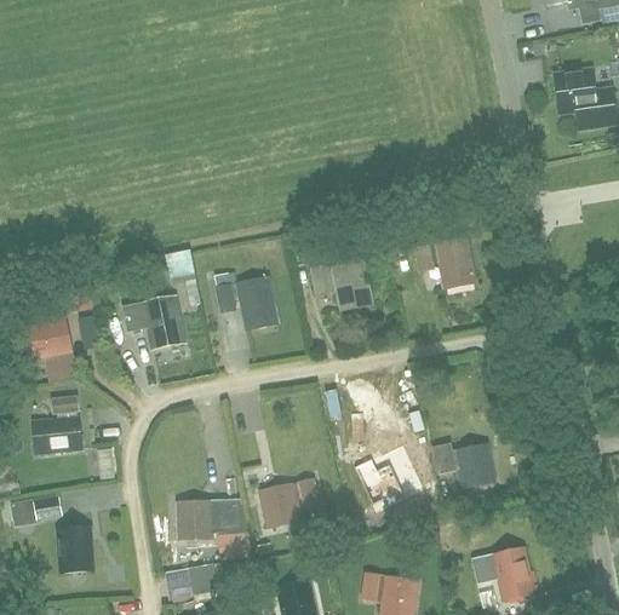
[(596,0),(601,18),(601,21),(618,16),(618,0),(596,0)]
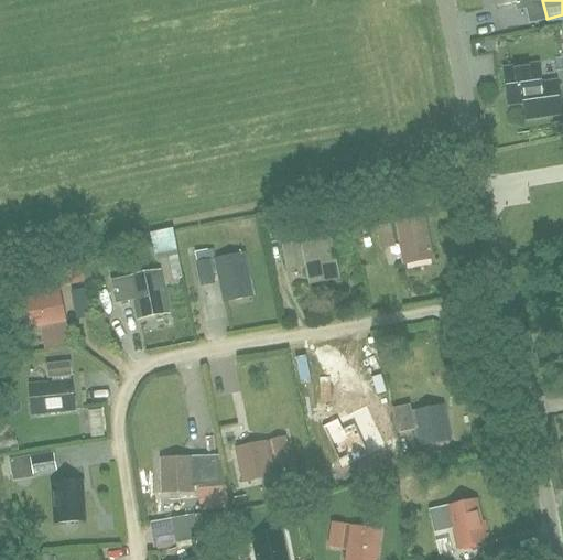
[(559,109),(555,79),(540,82),(540,81),(537,81),(533,61),(502,65),(507,100),(522,98),(524,115),(543,112),(543,111),(559,109)]
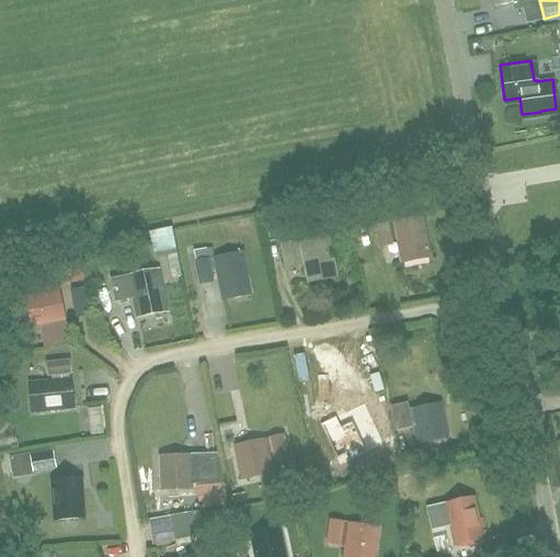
[(559,116),(549,118),(551,131),(559,128),(559,116)]
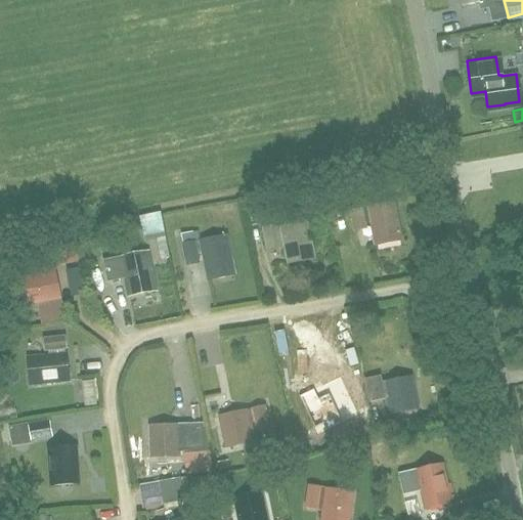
[(375,242),(401,236),(393,199),(350,207),(354,226),(365,224),(363,216),(369,215),(375,242)]
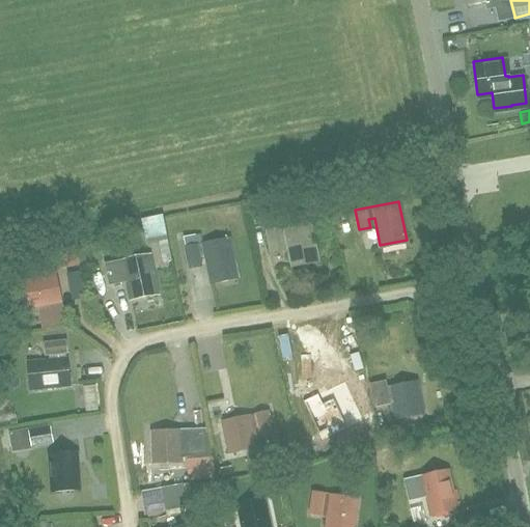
[(140,217),(144,237),(166,231),(161,212),(140,217)]
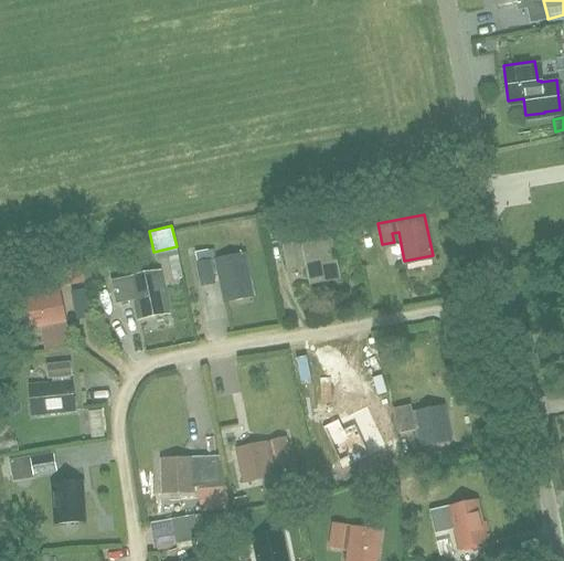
[(309,273),(337,267),(330,233),(301,240),(302,245),(297,246),(296,241),(283,243),(287,264),(300,262),(298,253),(305,252),(309,273)]
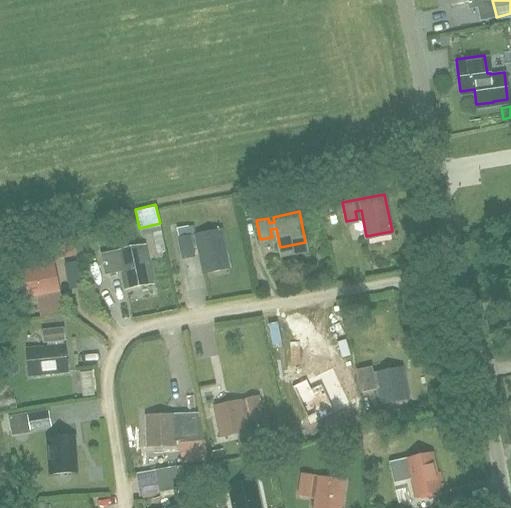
[(190,234),(179,236),(182,255),(193,252),(192,244),(198,243),(201,263),(227,258),(221,227),(195,232),(196,237),(191,238),(190,234)]
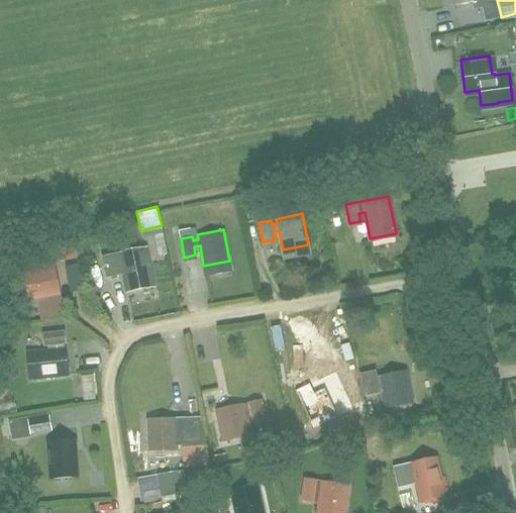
[(125,291),(152,285),(144,246),(102,254),(106,274),(121,271),(125,291)]
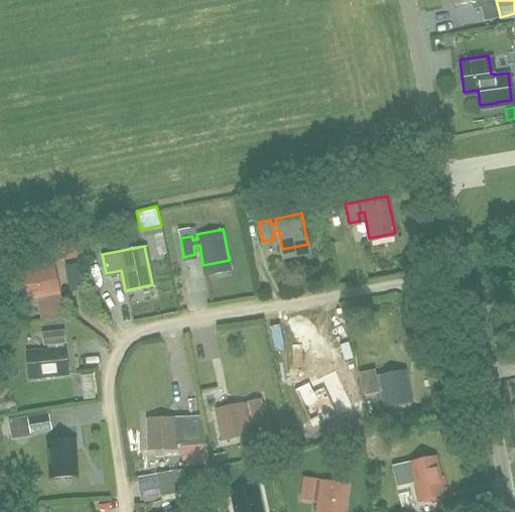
[(34,268),(22,270),(16,272),(21,297),(58,289),(49,247),(30,251),(34,268)]
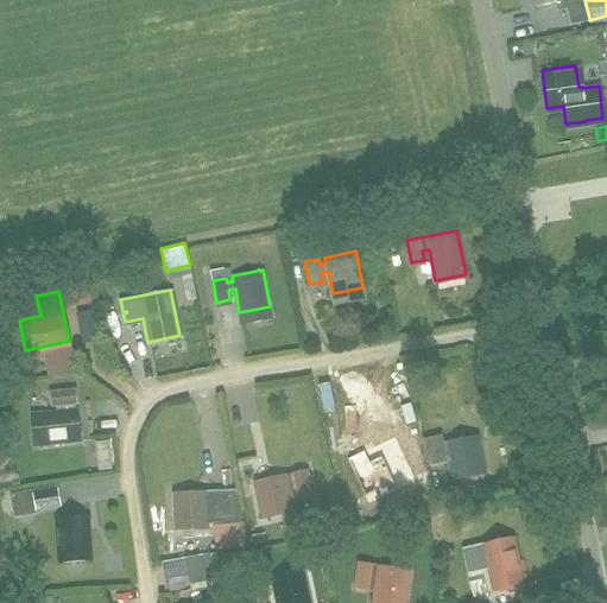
[(182,348),(156,353),(160,374),(185,370),(182,348)]
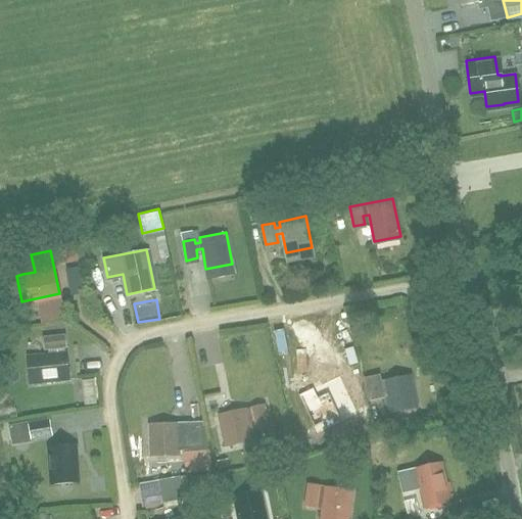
[(28,381),(36,380),(67,377),(65,350),(60,350),(59,345),(64,344),(63,333),(44,335),(45,346),(48,346),(48,352),(26,355),(28,381)]
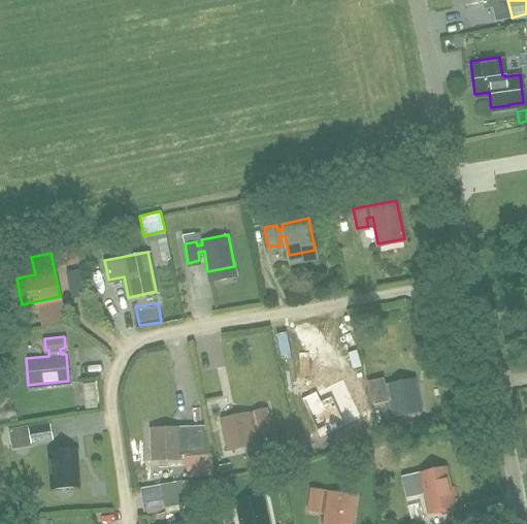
[(371,402),(390,399),(393,414),(420,408),(413,378),(384,384),(383,377),(367,380),(371,402)]
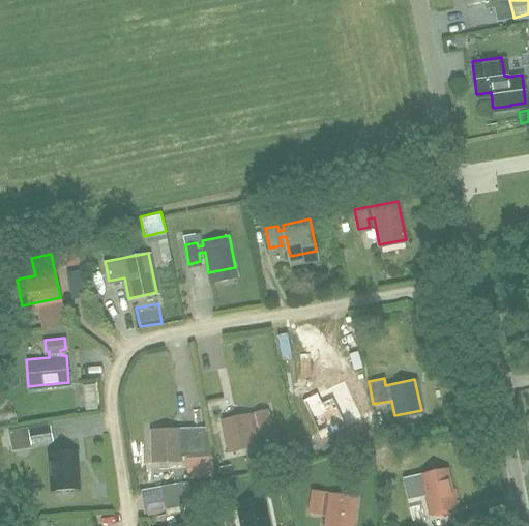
[(316,391),(302,398),(318,430),(326,426),(328,432),(345,424),(336,407),(343,405),(346,411),(356,406),(347,387),(336,392),(340,398),(333,400),(331,396),(321,401),(316,391)]
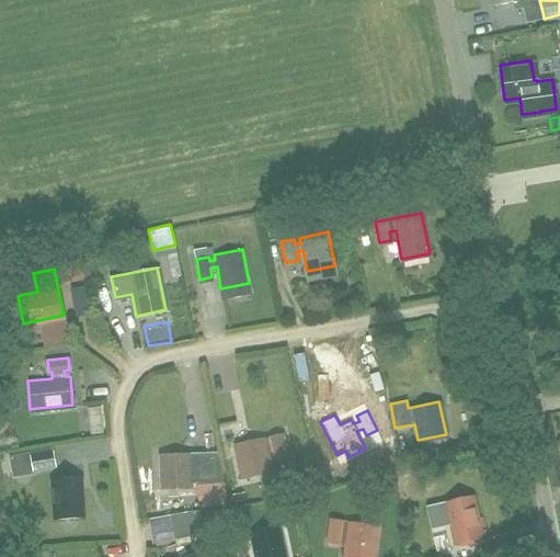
[(274,456),(286,454),(282,433),(236,443),(241,469),(250,467),(252,474),(271,469),(266,451),(273,450),(274,456)]
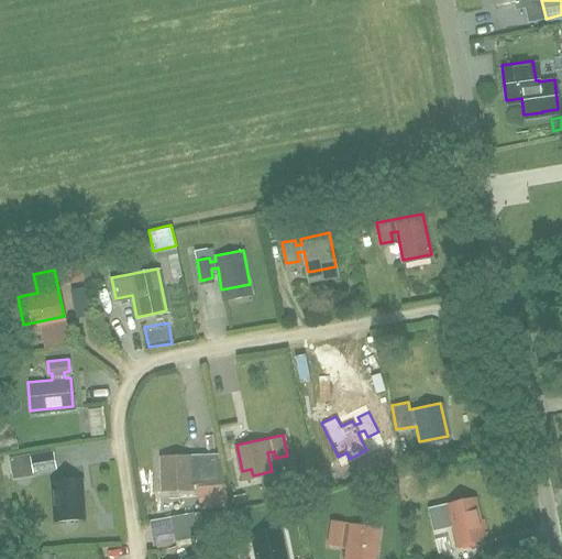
[(24,470),(33,469),(54,464),(51,451),(22,457),(24,470)]
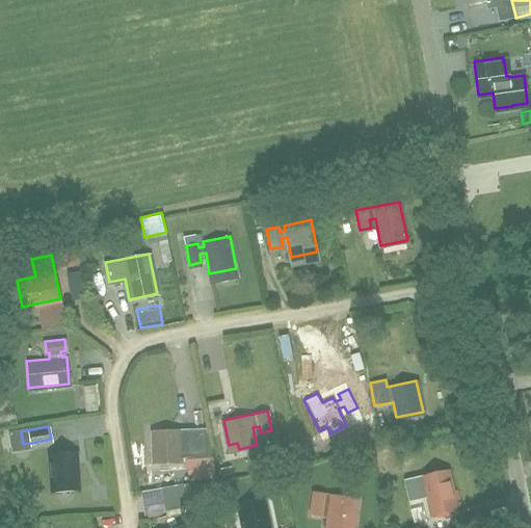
[(180,428),(151,429),(151,460),(181,460),(181,456),(211,454),(206,427),(197,428),(186,428),(180,428)]
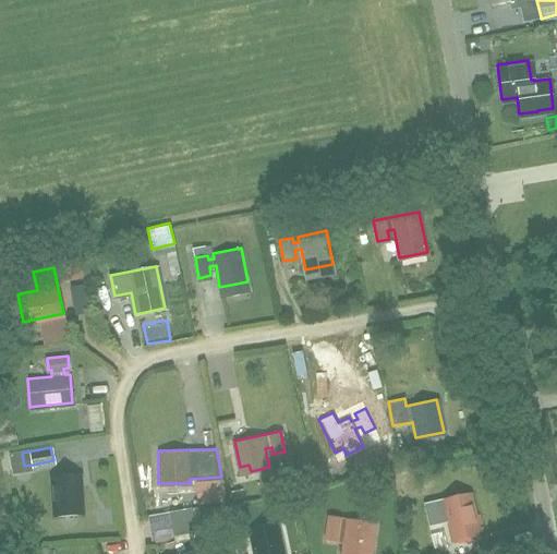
[(53,515),(82,514),(81,473),(51,474),(53,515)]
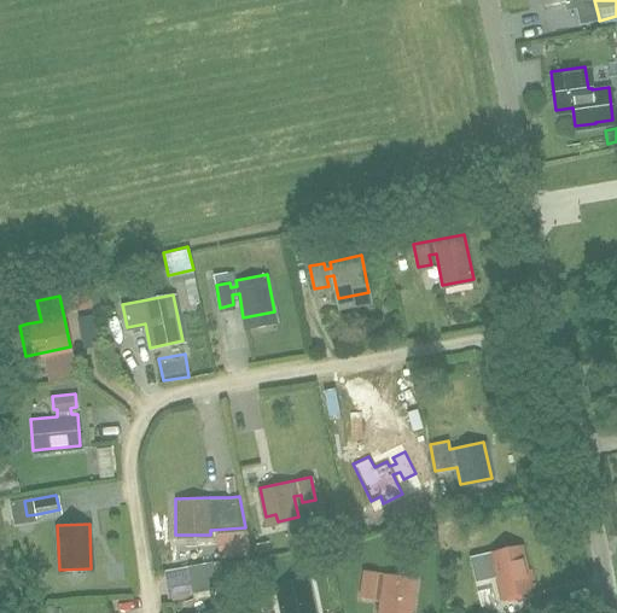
[(246,527),(216,530),(217,556),(248,554),(246,527)]
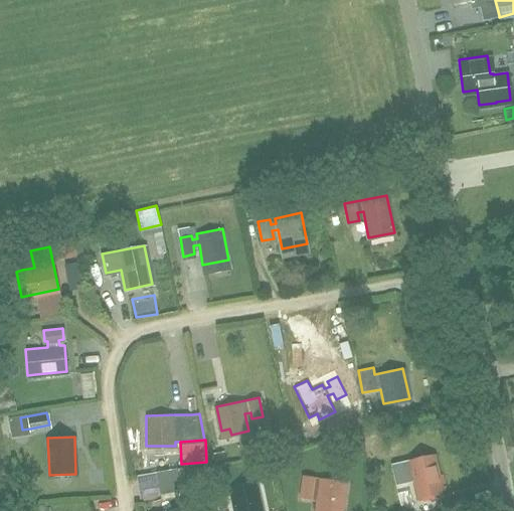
[(443,490),(435,454),(391,463),(395,481),(407,479),(406,475),(412,474),(417,495),(443,490)]
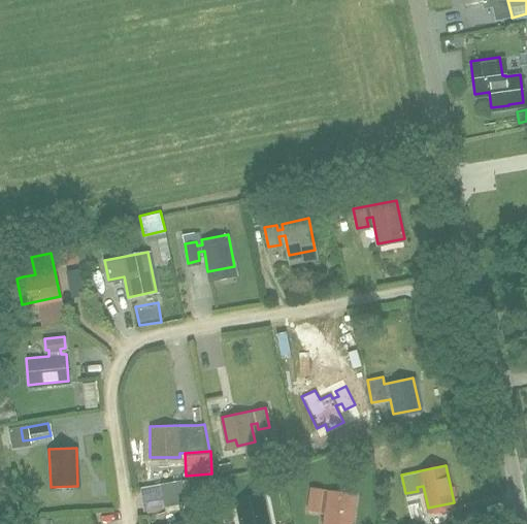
[(221,473),(208,477),(210,487),(224,485),(221,473)]
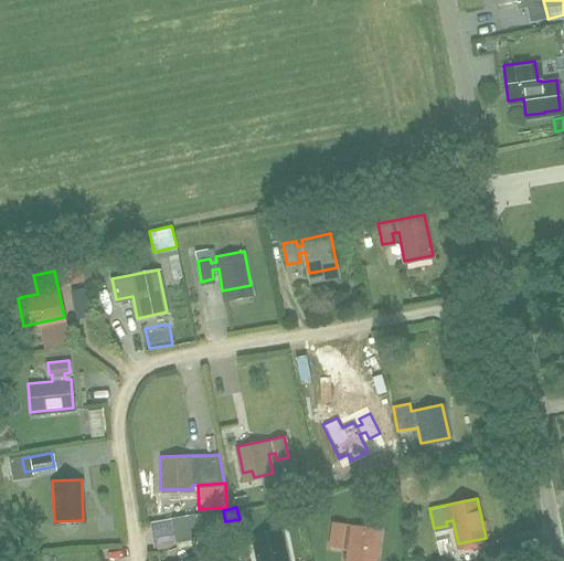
[(206,532),(221,528),(216,512),(203,516),(206,532)]
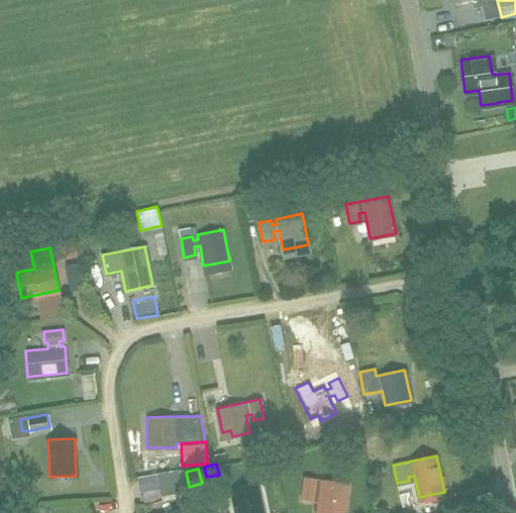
[(153,476),(157,491),(181,487),(178,472),(153,476)]
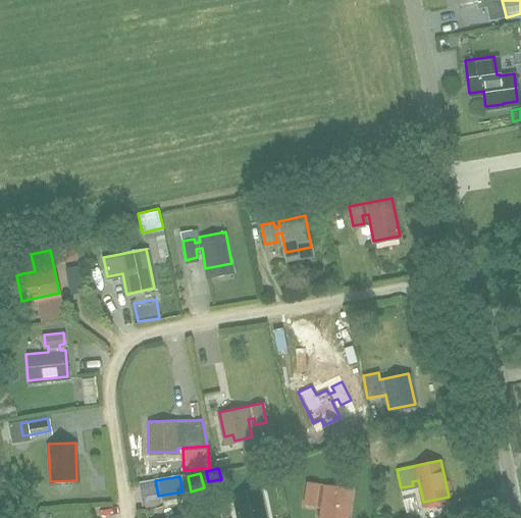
[(307,481),(305,501),(321,503),(319,517),(346,517),(351,487),(307,481)]
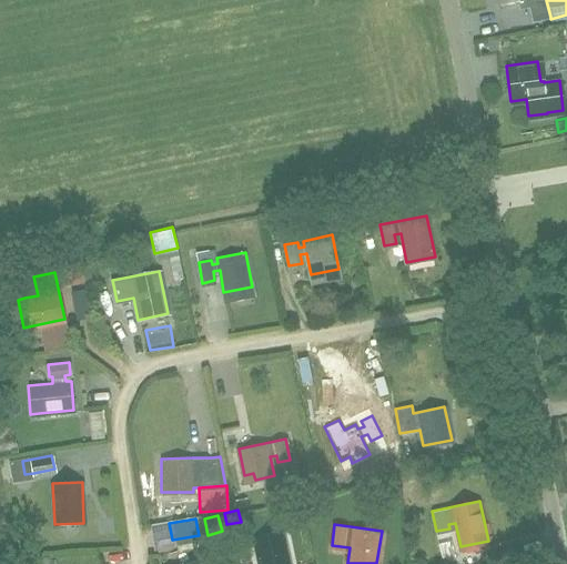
[(260,563),(289,563),(285,542),(256,547),(260,563)]
